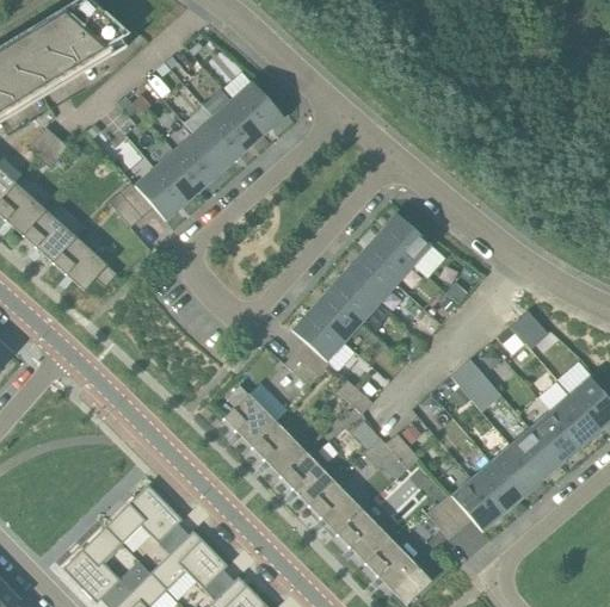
[(76,0),(0,45),(0,122),(1,122),(2,121),(112,55),(127,47),(125,45),(122,38),(129,33),(91,0),(76,0)]
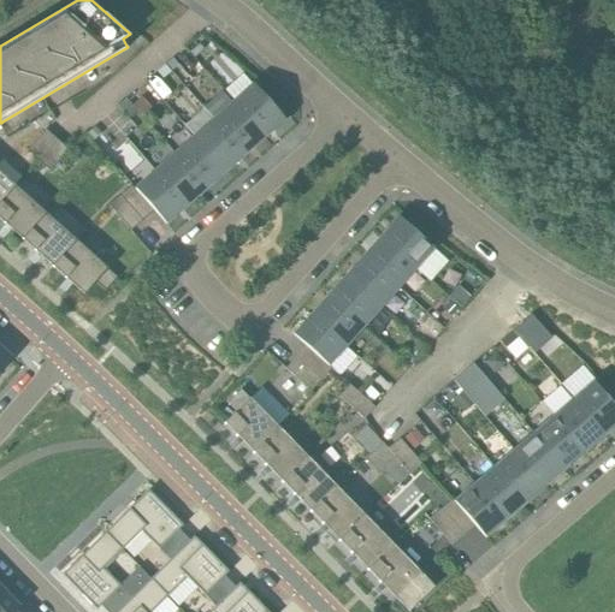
[(210,51),(201,41),(191,49),(200,59),(210,51)]
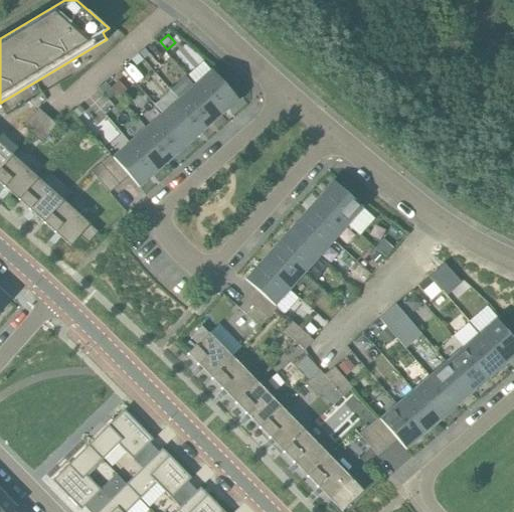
[(145,46),(140,51),(145,57),(150,52),(145,46)]
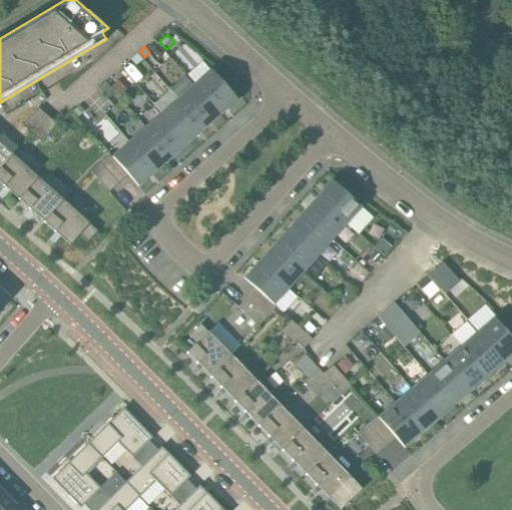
[(132,56),(137,61),(142,56),(138,51),(132,56)]
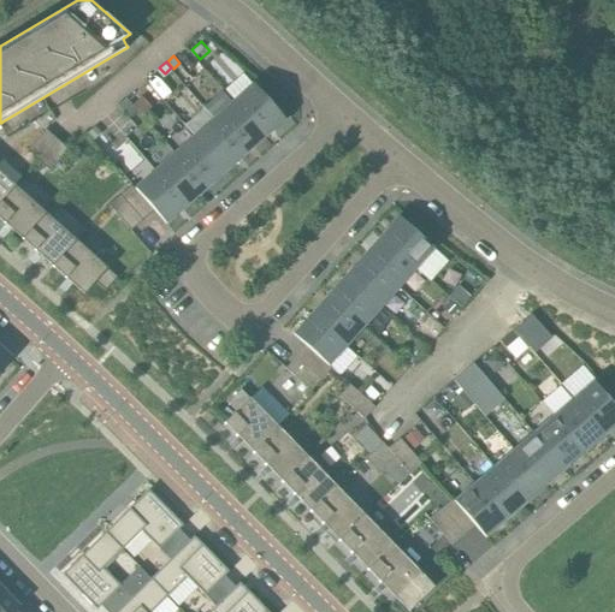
[(254,82),(235,100),(266,135),(275,129),(276,130),(291,116),(276,96),(271,100),(254,82)]
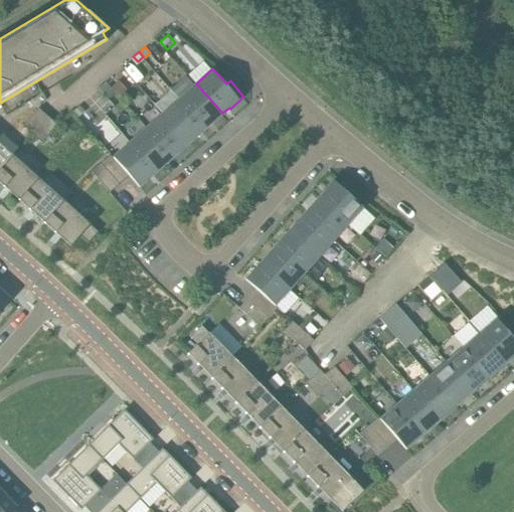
[(126,87),(120,78),(113,84),(120,93),(126,87)]
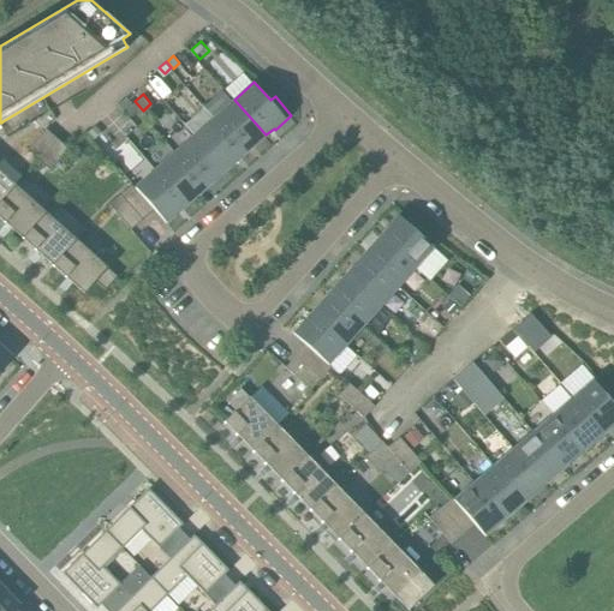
[(136,107),(126,96),(119,102),(129,113),(136,107)]
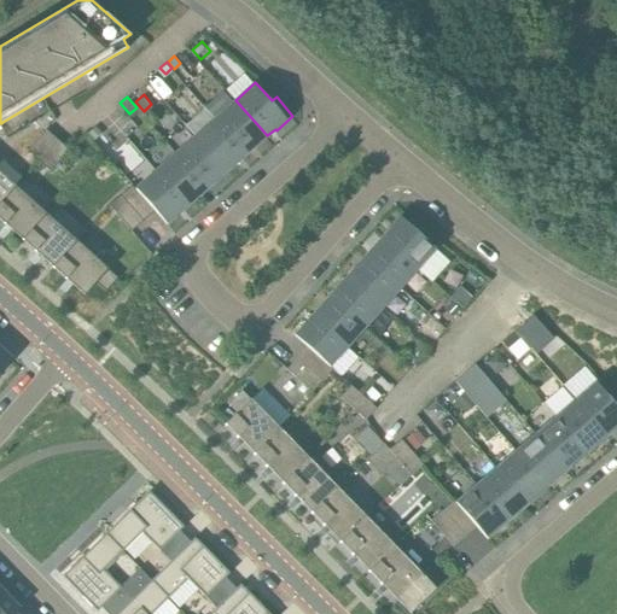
[(267,135),(236,100),(216,117),(248,153),(267,135)]
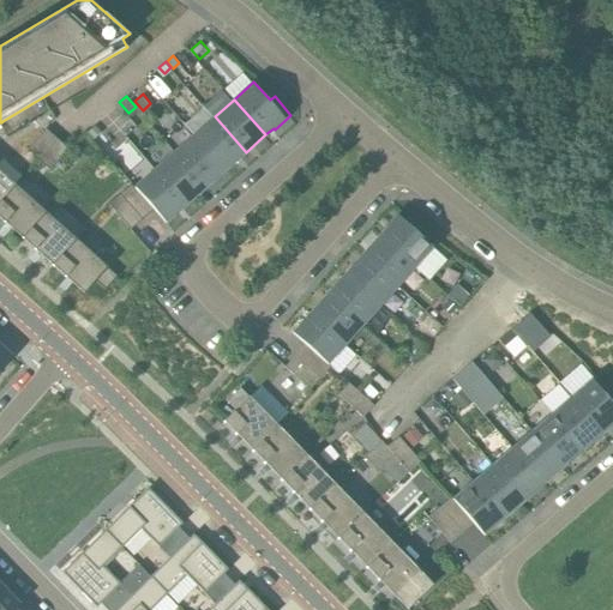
[(246,152),(215,116),(194,133),(227,169),(246,152)]
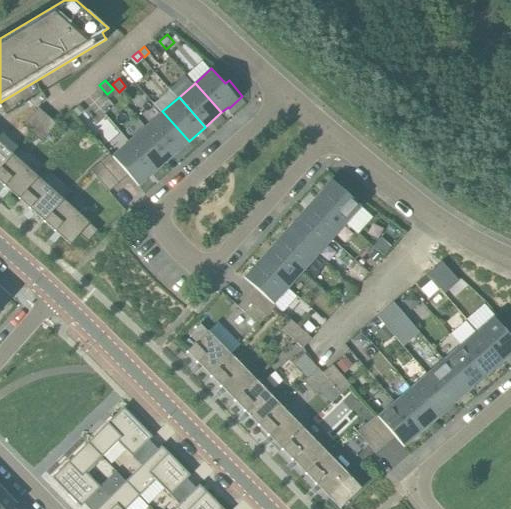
[(79,114),(85,109),(80,103),(74,108),(79,114)]
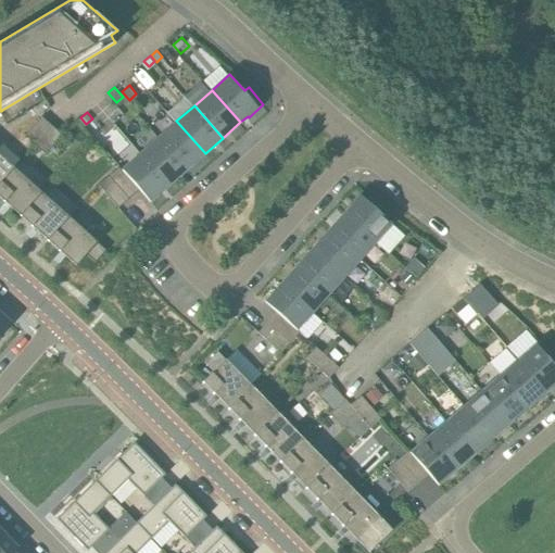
[(53,124),(43,115),(26,135),(36,143),(53,124)]
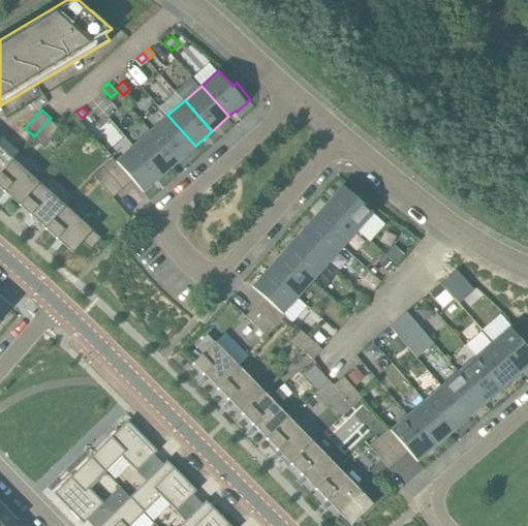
[(195,146),(167,115),(151,129),(179,160),(195,146)]
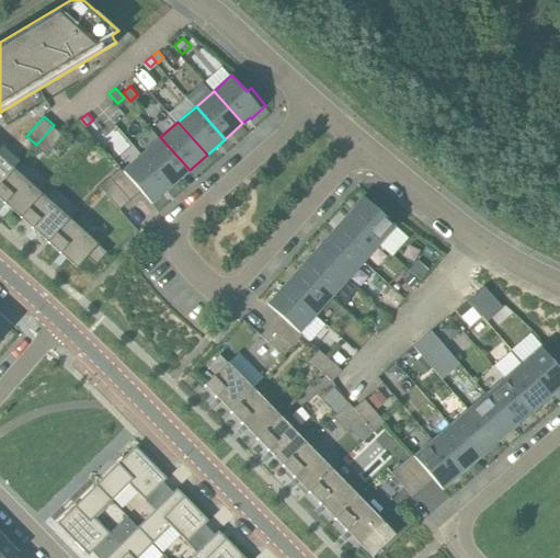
[(54,125),(36,145),(46,154),(64,134),(54,125)]
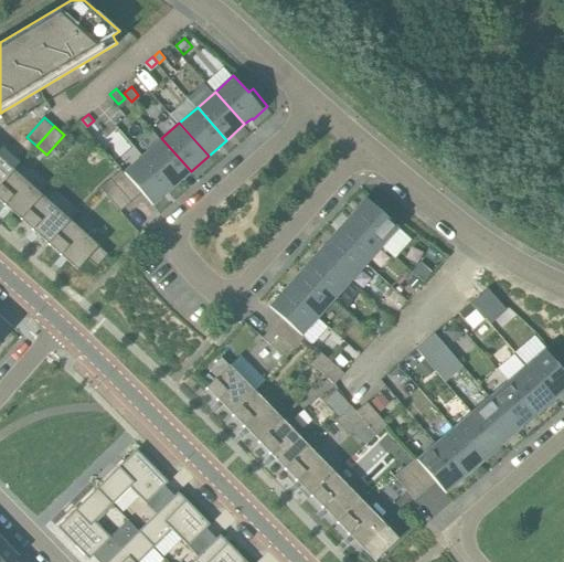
[(191,171),(161,138),(144,155),(172,188),(191,171)]
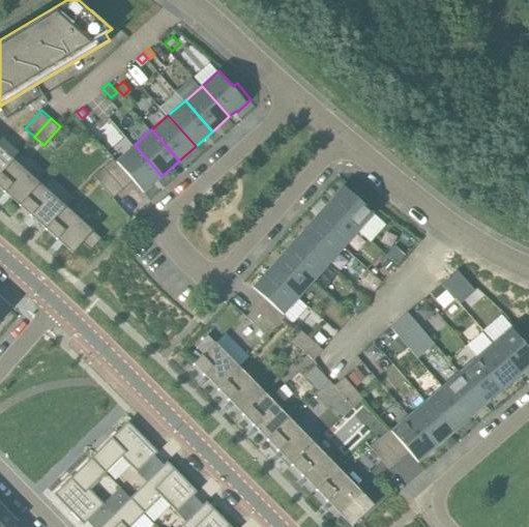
[(0,173),(15,157),(0,145),(0,173)]
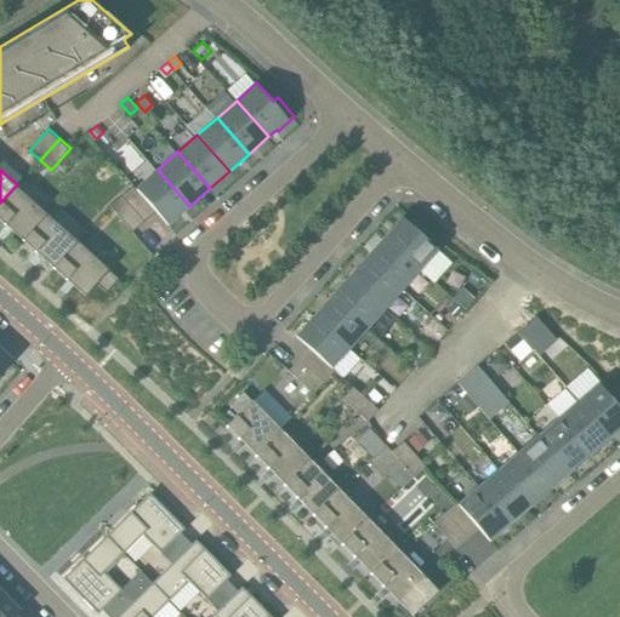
[(189,206),(158,170),(137,188),(157,210),(169,224),(189,206)]
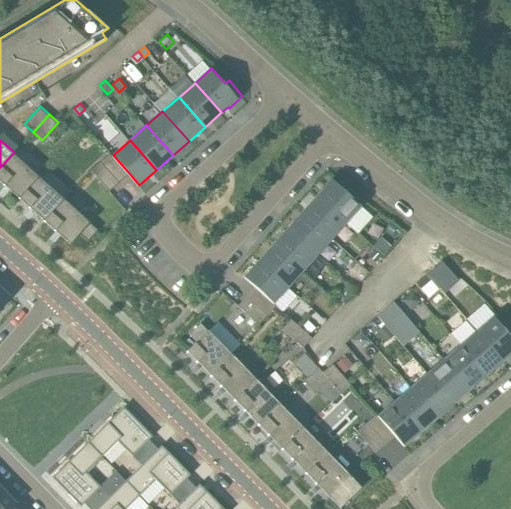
[(20,196),(39,175),(14,152),(0,167),(0,179),(6,184),(20,196)]
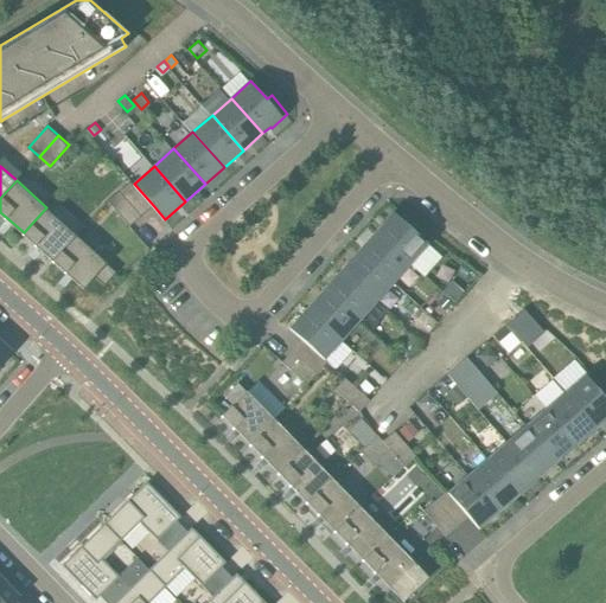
[(120,190),(142,215),(153,205),(134,184),(131,180),(120,190)]
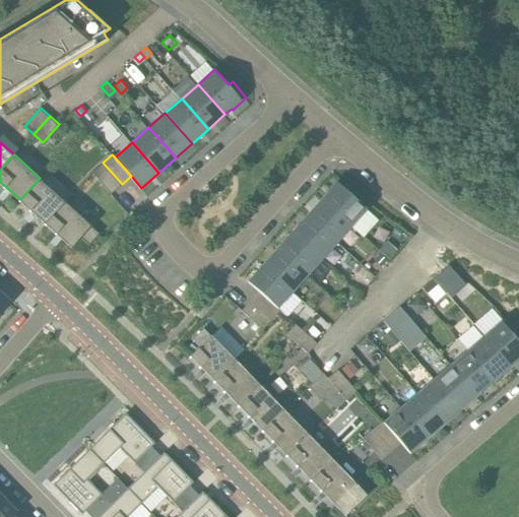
[(112,193),(122,184),(103,163),(93,172),(112,193)]
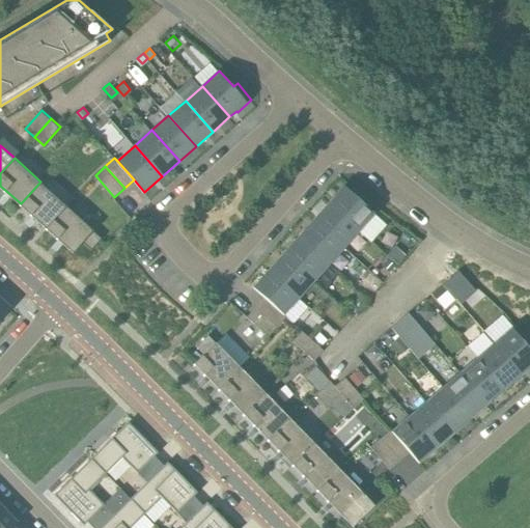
[(329,202),(360,229),(375,213),(359,198),(362,195),(346,181),(334,194),(335,195),(329,202)]
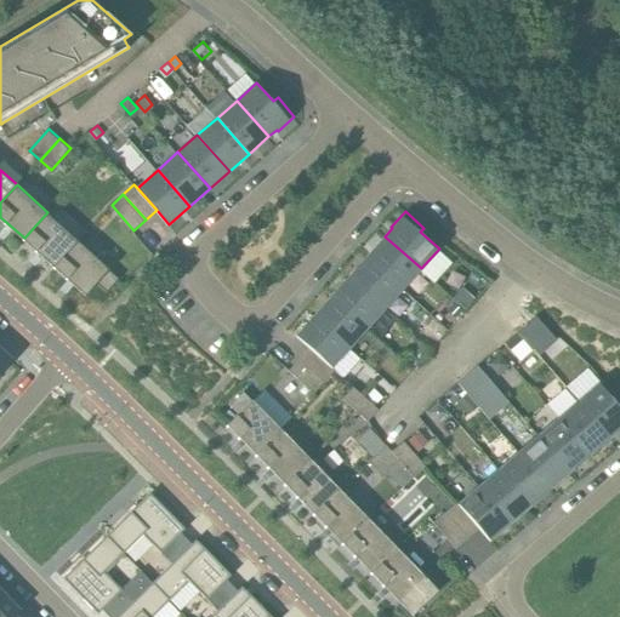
[(47,212),(24,238),(23,239),(38,251),(55,266),(78,240),(47,212)]
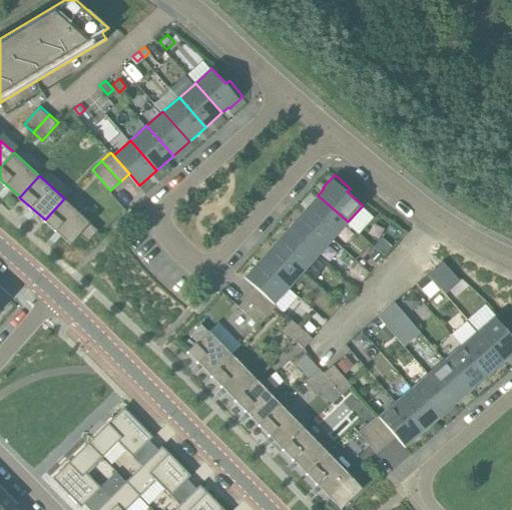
[(303,211),(333,237),(348,221),(318,195),(303,211)]
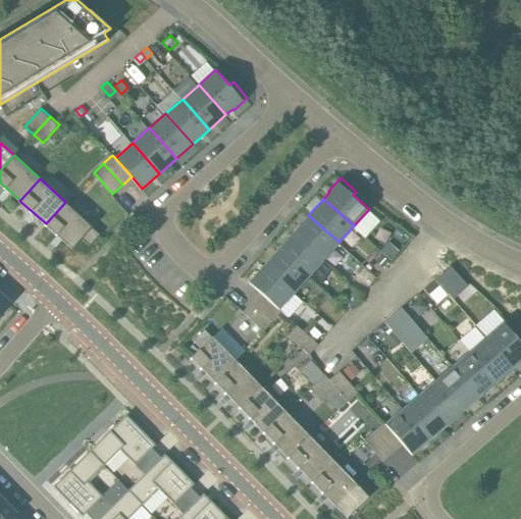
[(65,202),(46,223),(57,235),(72,248),(83,238),(91,245),(101,234),(65,202)]
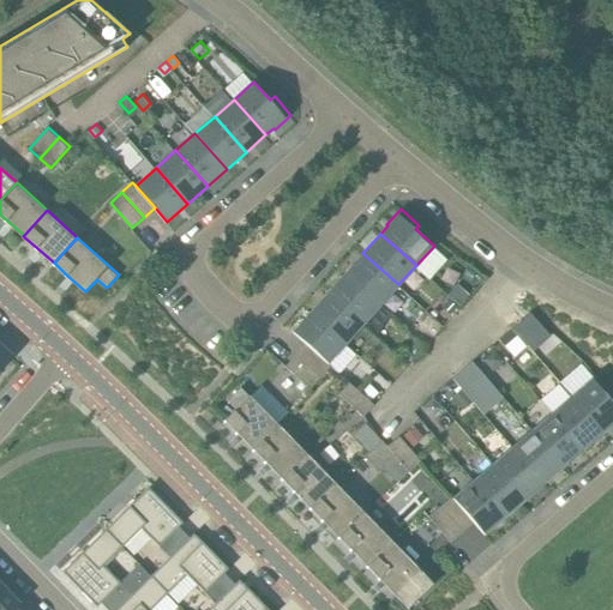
[(346,272),(382,305),(398,284),(362,253),(346,272)]
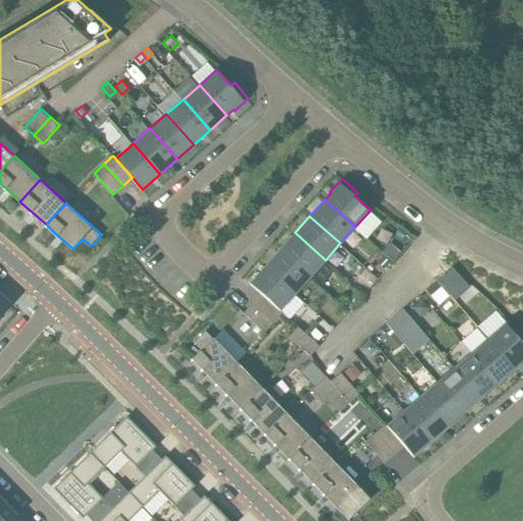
[(280,249),(310,276),(325,260),(295,232),(280,249)]
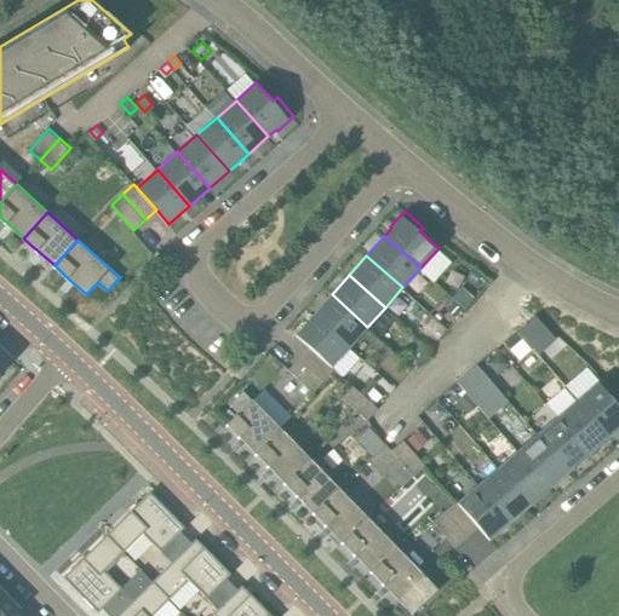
[(474,295),(463,285),(453,295),(464,305),(474,295)]
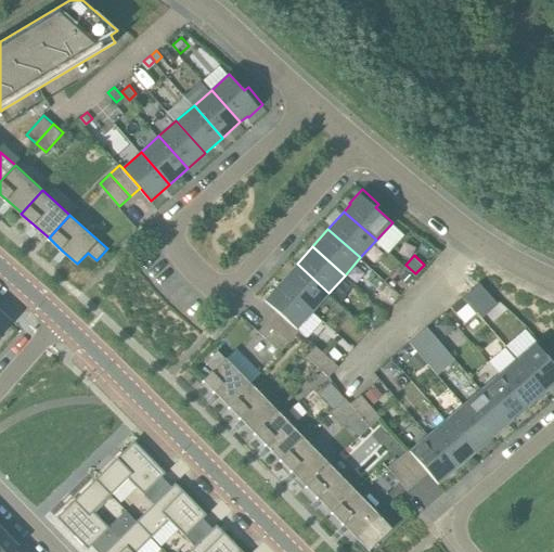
[(281,281),(313,310),(329,293),(297,264),(281,281)]
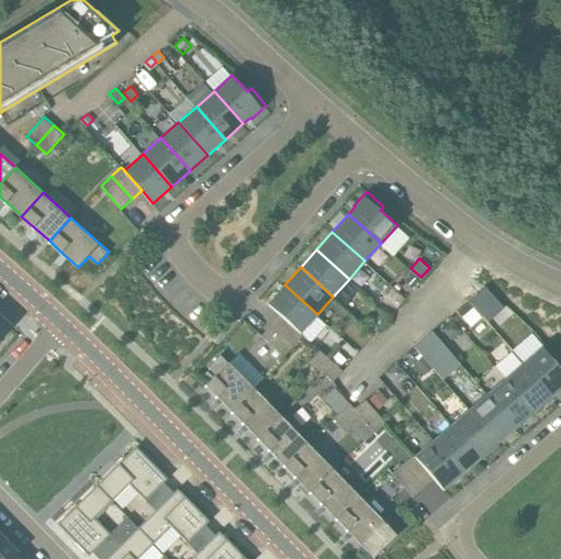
[(412,272),(406,279),(413,286),(419,279),(412,272)]
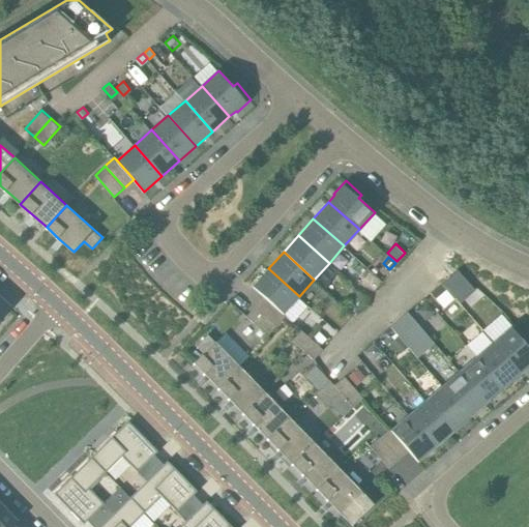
[(299,296),(268,268),(253,286),(264,296),(284,313),(299,296)]
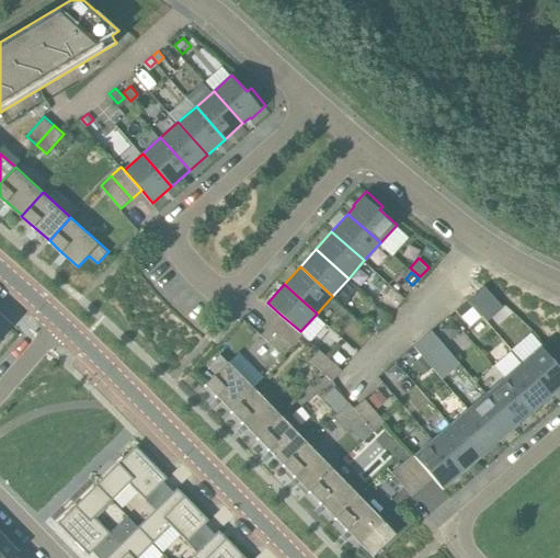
[(469,298),(479,309),(489,300),(479,289),(469,298)]
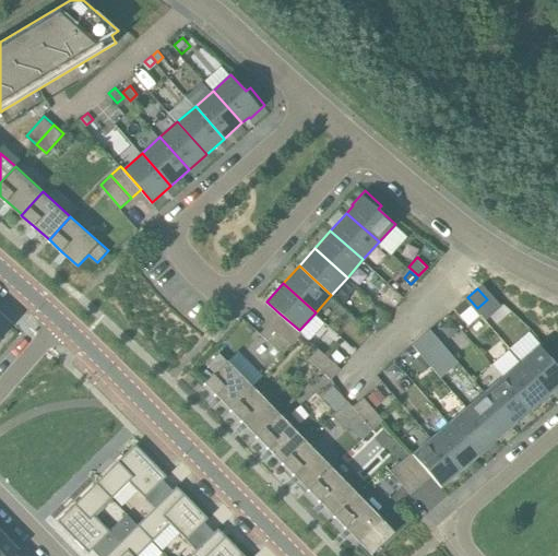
[(476,311),(467,300),(455,310),(465,321),(476,311)]
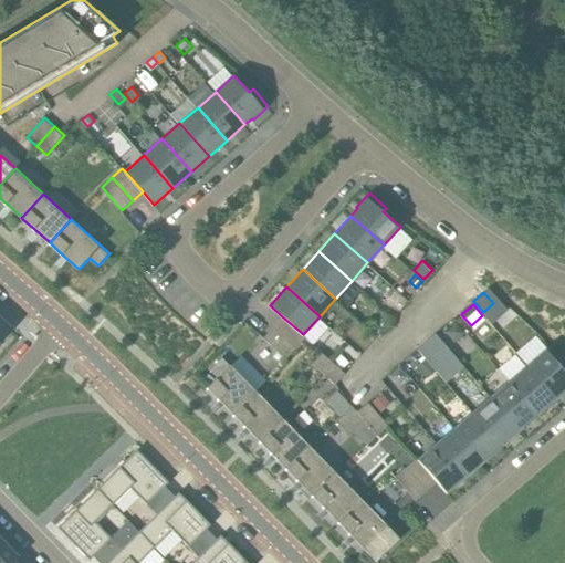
[(282,316),(273,326),(296,347),(305,336),(303,334),(282,316)]
